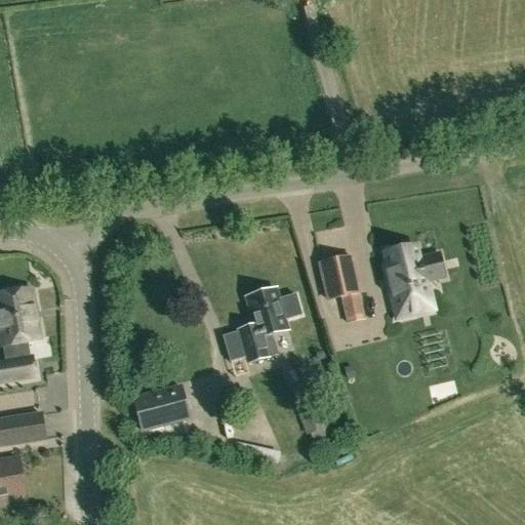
[(415,246),(384,254),(387,267),(384,268),(393,304),(396,320),(434,311),(431,294),(428,282),(444,278),(439,254),(418,258),(415,246)]
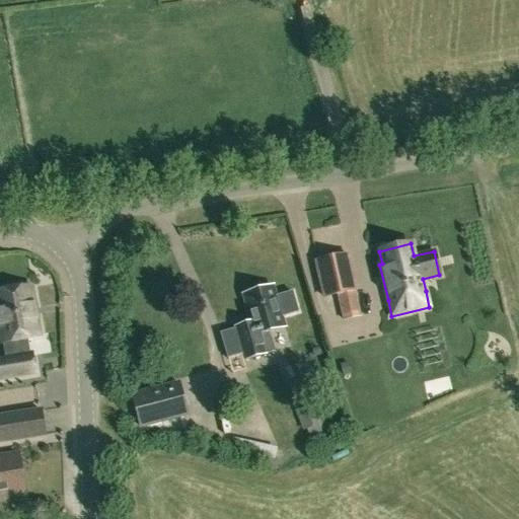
[(359,312),(354,290),(355,290),(347,254),(316,261),(324,297),(339,294),(343,315),(359,312)]
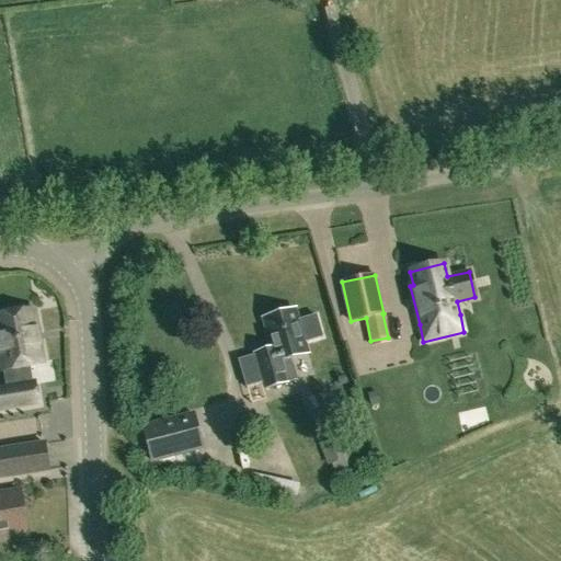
[(253,355),(238,359),(244,387),(261,382),(262,388),(297,378),(293,363),(288,364),(287,361),(308,354),(305,342),(322,336),(316,315),(298,319),(295,307),(260,317),(268,347),(252,353),(253,355)]
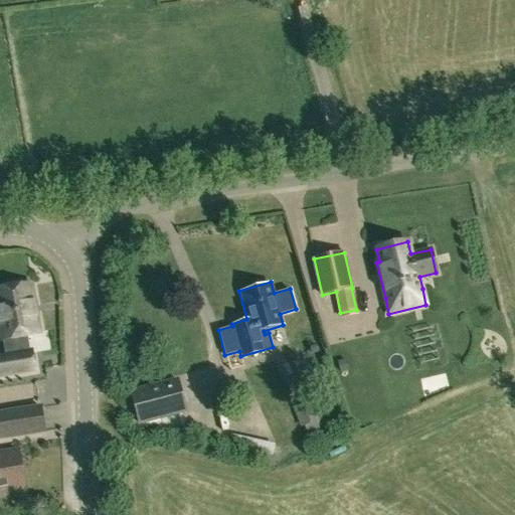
[(0,321),(0,332),(1,340),(35,334),(33,318),(36,317),(34,302),(30,302),(27,286),(21,287),(21,283),(2,287),(2,290),(0,290),(0,311),(2,321),(0,321)]
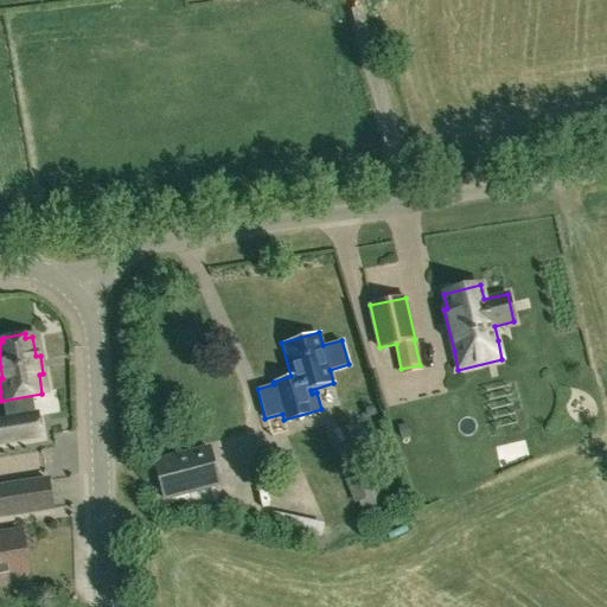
[(0,443),(40,438),(37,414),(0,420),(0,443)]
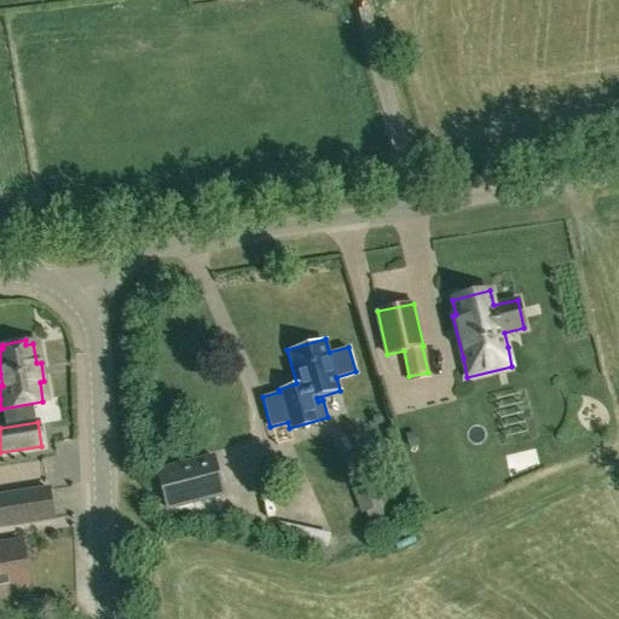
[(420,445),(415,432),(405,434),(409,447),(420,445)]
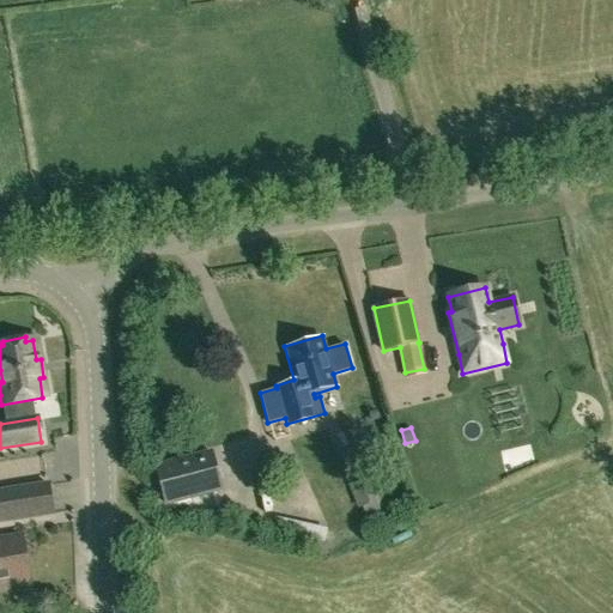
[(165,503),(220,489),(211,451),(156,466),(165,503)]
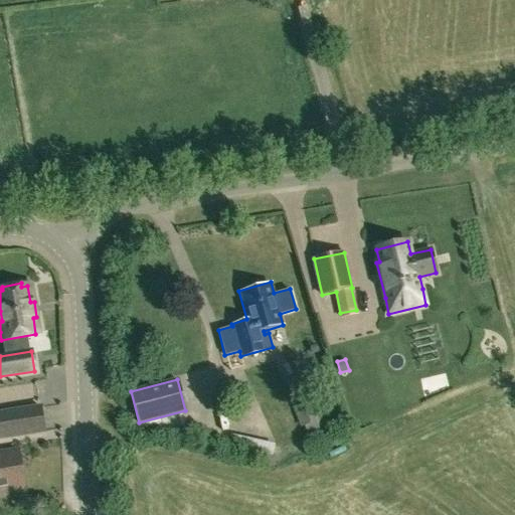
[(321,435),(316,421),(320,420),(309,391),(290,399),(301,427),(305,425),(310,439),(321,435)]
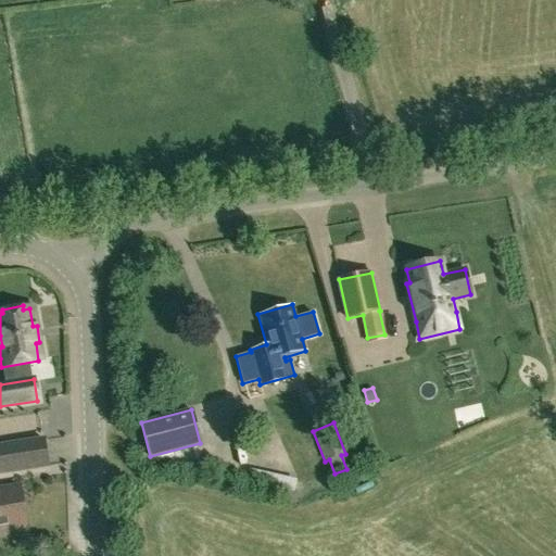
[(0,474),(49,466),(45,439),(0,445),(0,474)]
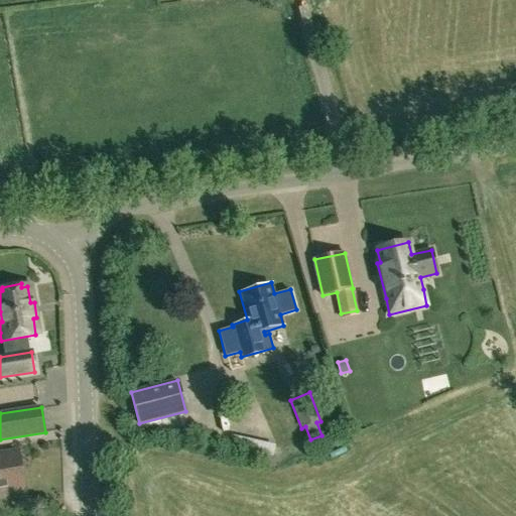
[(0,496),(8,495),(6,485),(24,482),(19,450),(0,454),(0,496)]
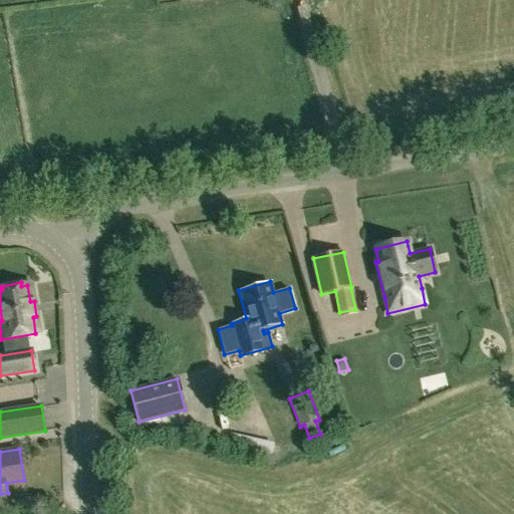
All buildings are outlined.
